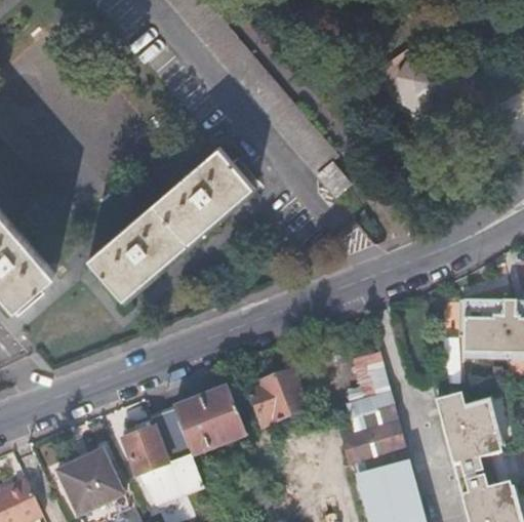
[(218,147),(90,258),(124,297),(253,186),(218,147)]
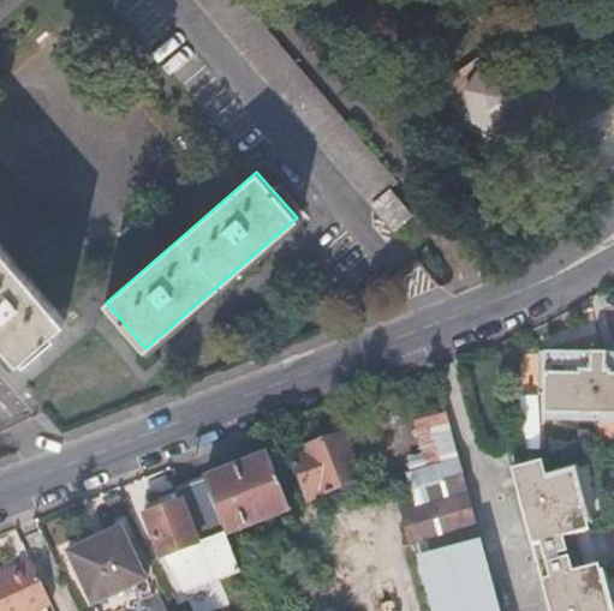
[(391,190),(375,204),(395,228),(412,215),(391,190)]
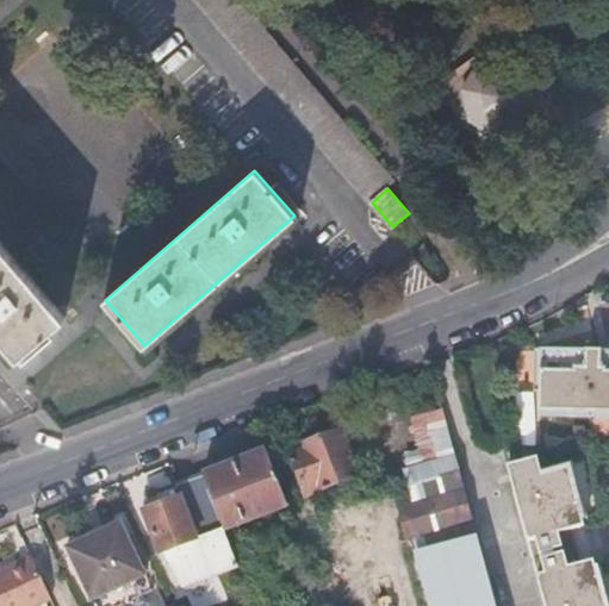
[(0,333),(20,358),(67,318),(0,241),(0,333)]
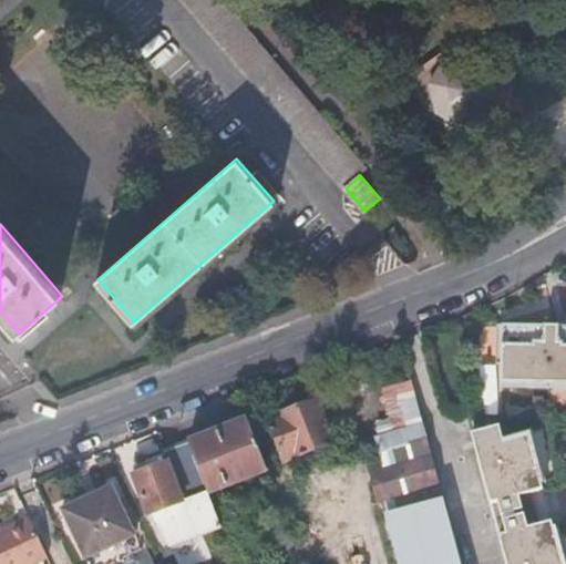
[(565,325),(506,325),(504,380),(565,381),(565,325)]
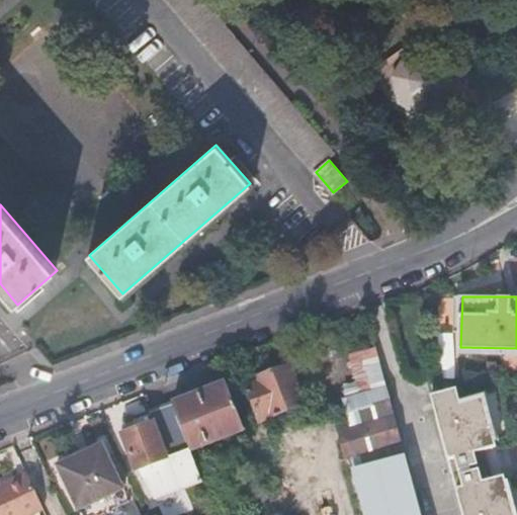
[(342,385),(345,400),(385,387),(375,348),(347,355),(354,382),(342,385)]
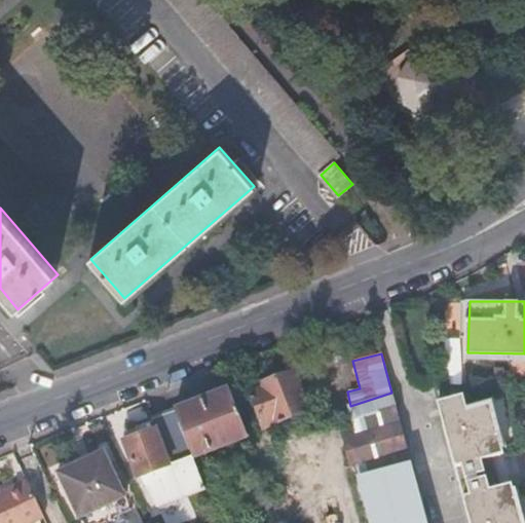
[(494,364),(494,377),(503,377),(504,364),(494,364)]
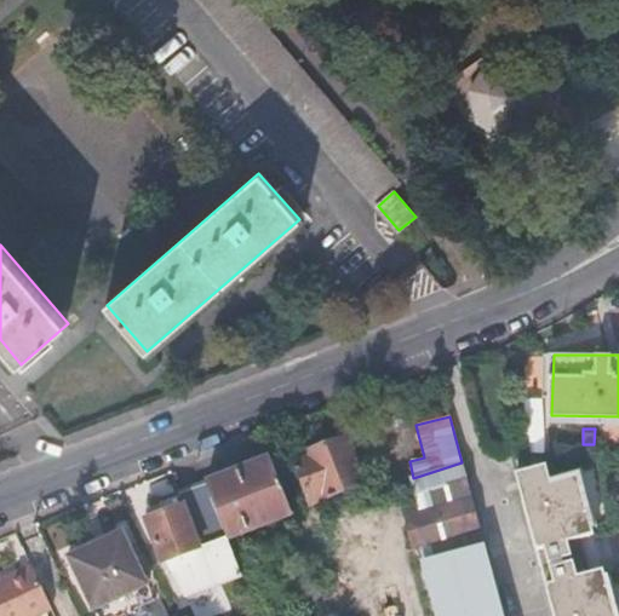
[(349,438),(292,460),(310,507),(367,487),(349,438)]
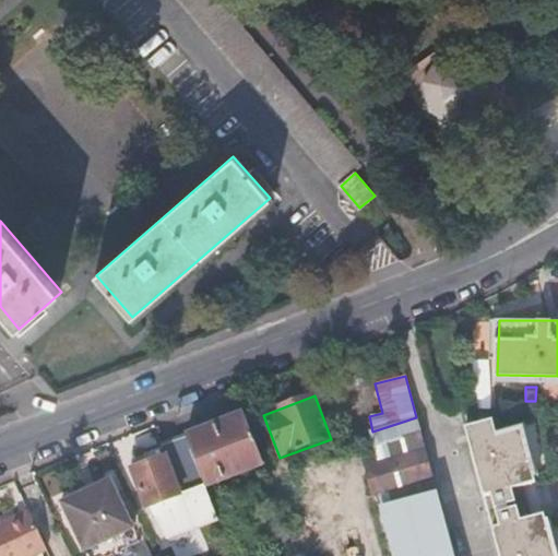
[(245,415),(187,437),(206,486),(264,464),(245,415)]
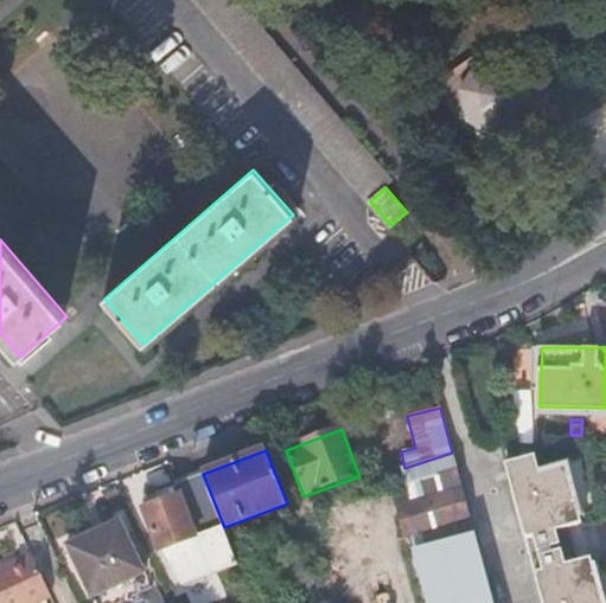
[(410,537),(469,518),(452,453),(404,468),(403,468),(414,501),(399,507),(408,538),(410,537)]
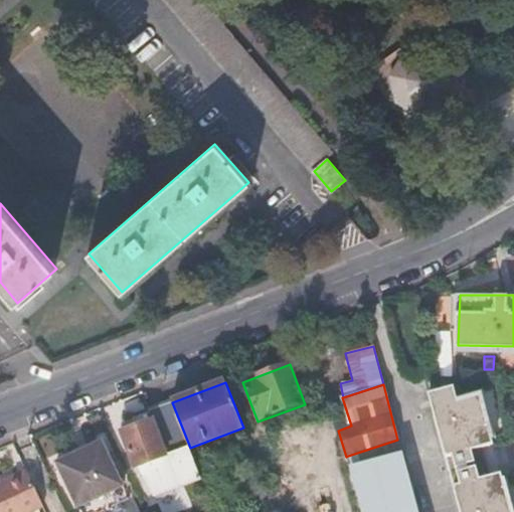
[(450,390),(426,397),(459,511),(509,511),(501,478),(479,484),(470,455),(493,449),(477,400),(456,406),(450,390)]
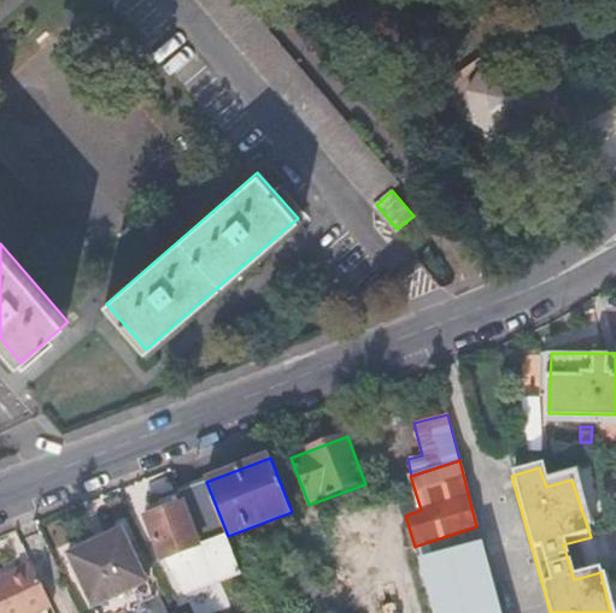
[(206,482),(179,493),(185,505),(200,547),(228,536),(206,482)]
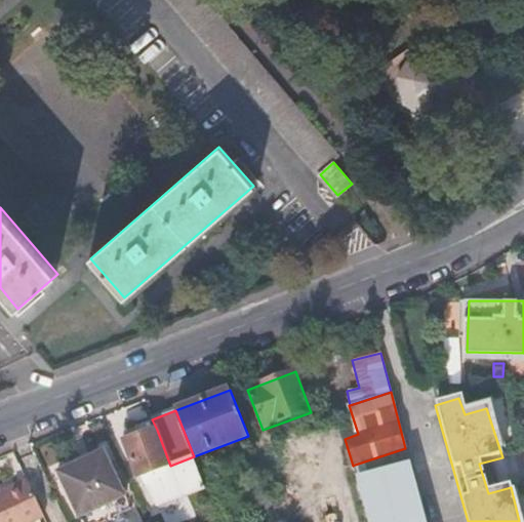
[(157,430),(152,419),(136,426),(138,431),(124,436),(126,441),(157,430)]
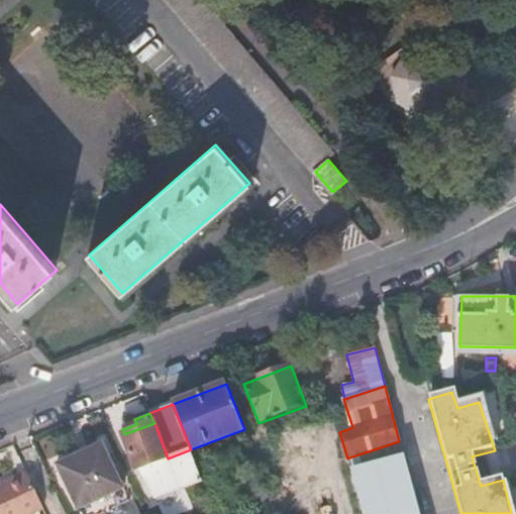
[(155,423),(124,434),(137,470),(140,470),(157,498),(203,481),(191,449),(168,458),(155,423)]
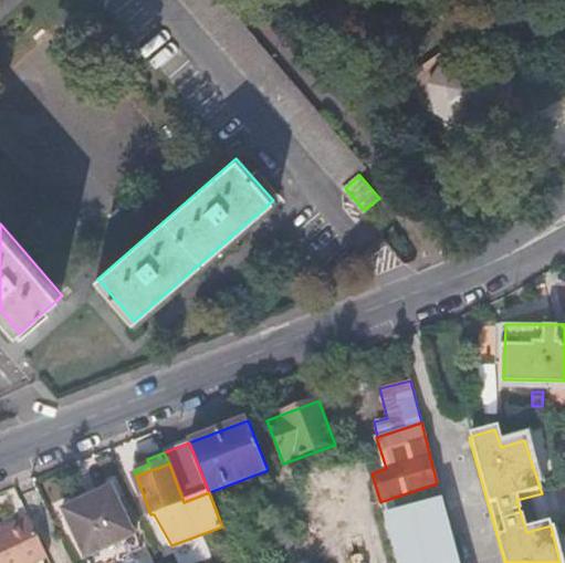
[(387,518),(442,502),(437,483),(383,501),(387,518)]
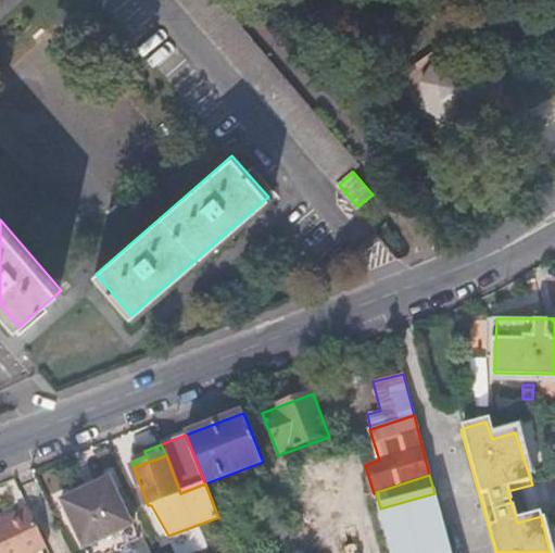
[(111,479),(62,502),(84,550),(134,527),(111,479)]
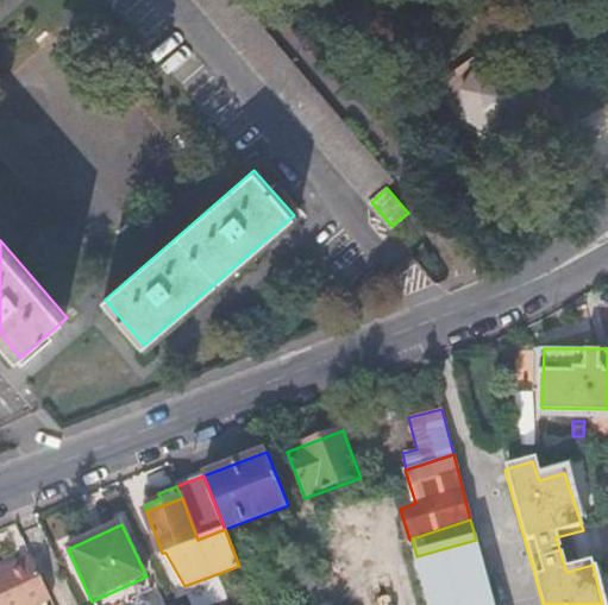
[(493,604),(476,540),(417,556),(428,604),(493,604)]
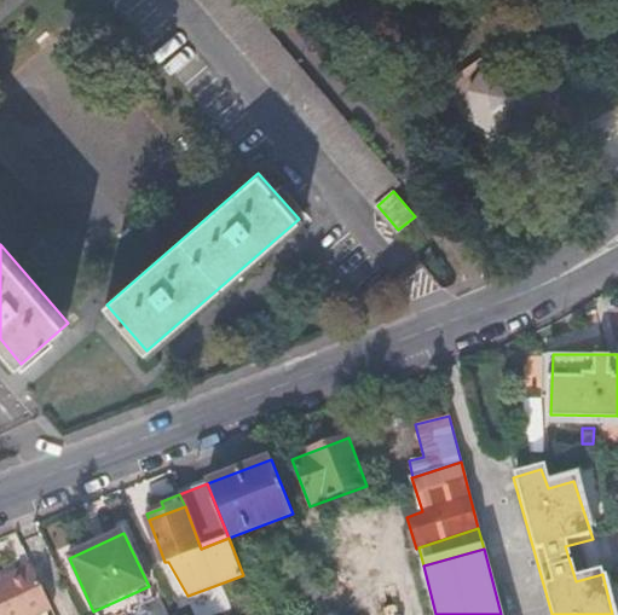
[(46,614),(53,611),(33,568),(0,582),(0,614),(46,614)]
